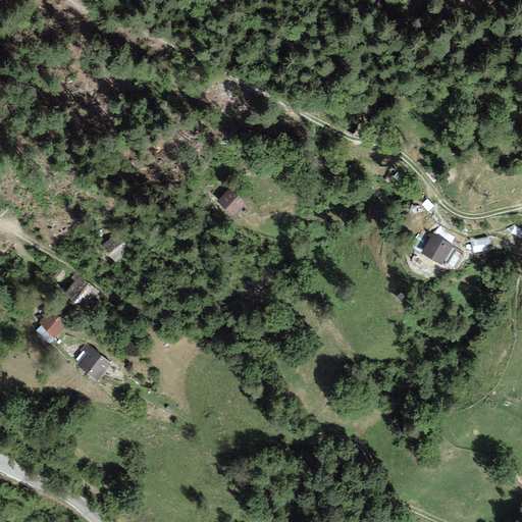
[(216,202),(233,218),(249,202),(242,195),(240,198),(229,189),(216,202)]
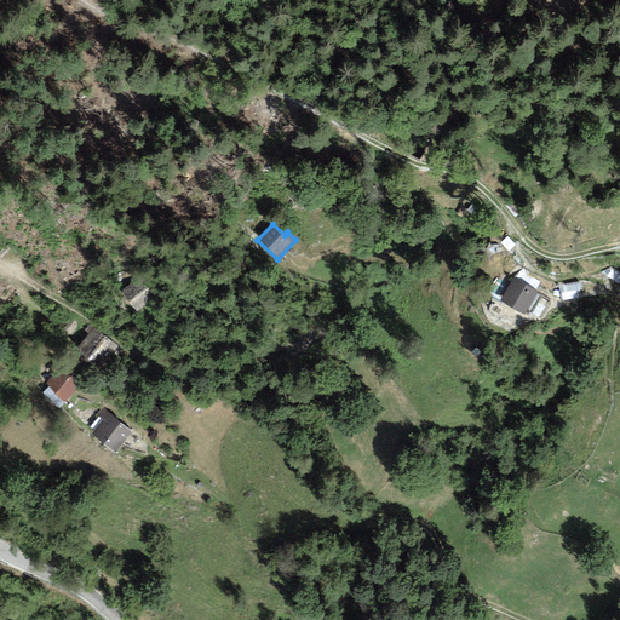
[(137,313),(155,297),(139,277),(121,293),(137,313)]
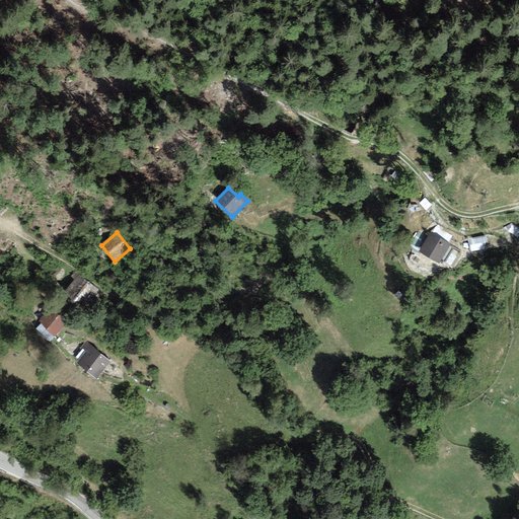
[(430,232),(419,251),(439,265),(451,244),(430,232)]
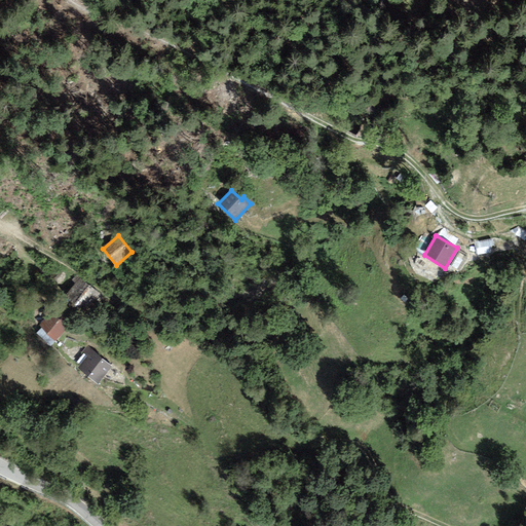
[(79,278),(64,297),(80,310),(96,291),(79,278)]
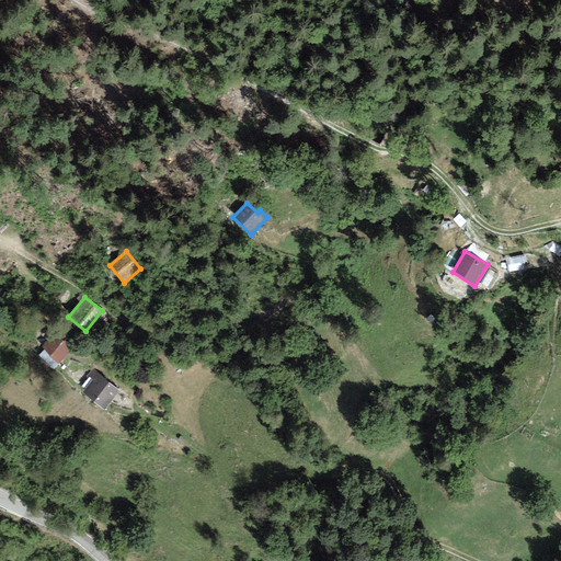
[(41,348),(59,364),(75,346),(56,330),(41,348)]
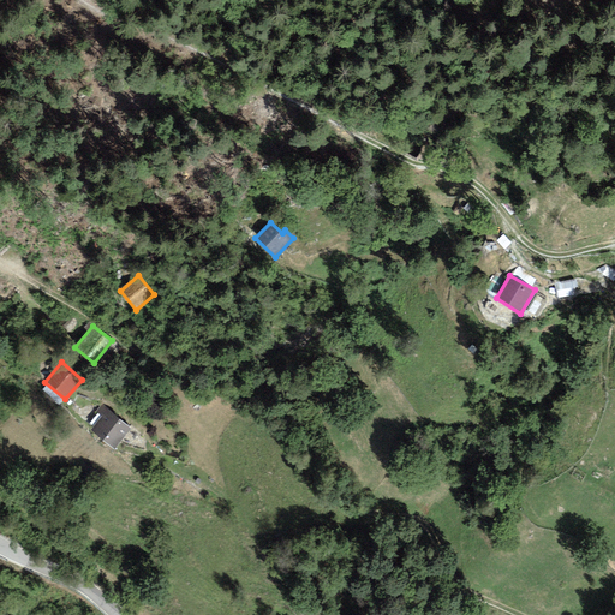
[(132,428),(108,410),(102,405),(96,411),(102,416),(91,431),(115,449),(132,428)]
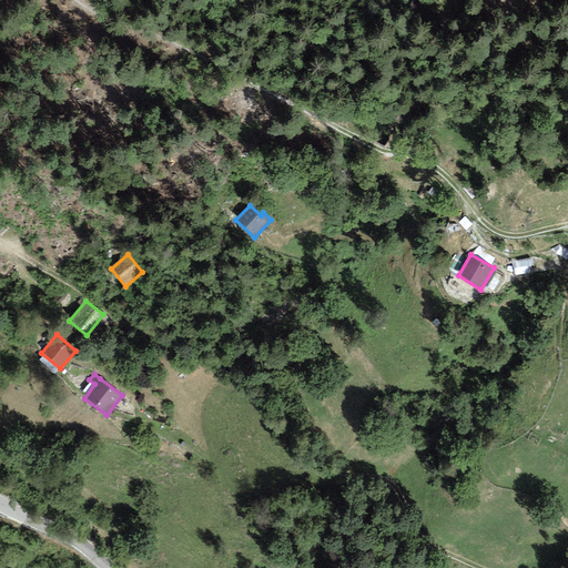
All buildings are outlined.
